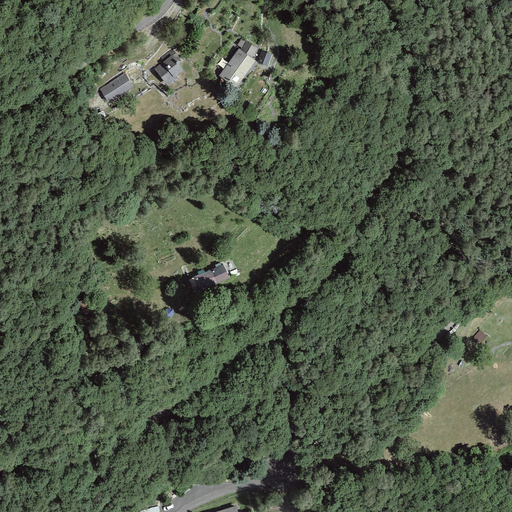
[(239,48),(218,76),(236,88),(256,61),(252,58),(258,48),(241,38),(236,46),(239,48)]
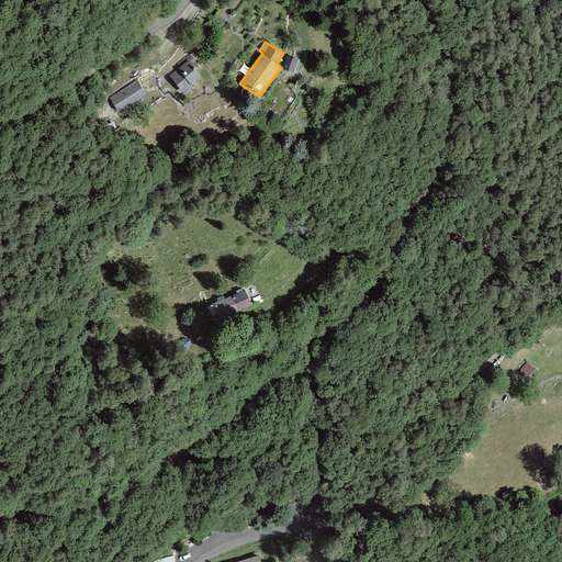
[(298,59),(288,56),(282,68),(293,72),(298,59)]
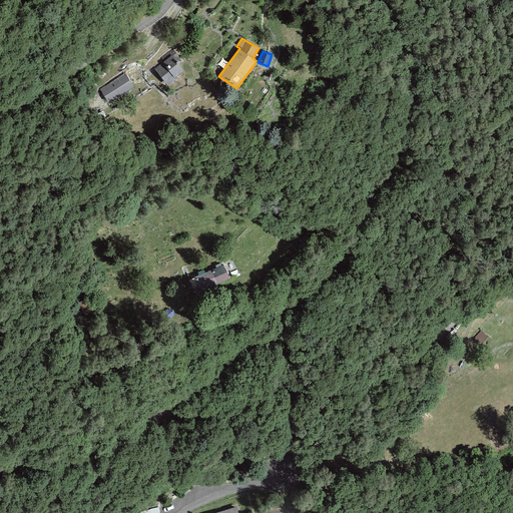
[(170,55),(153,68),(166,85),(183,71),(170,55)]
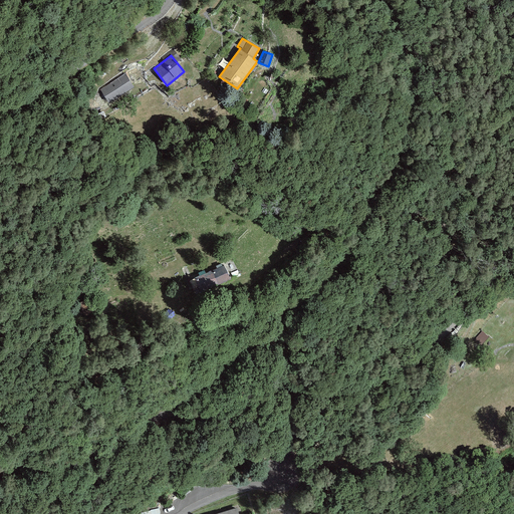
[(124,72),(99,88),(109,103),(135,87),(124,72)]
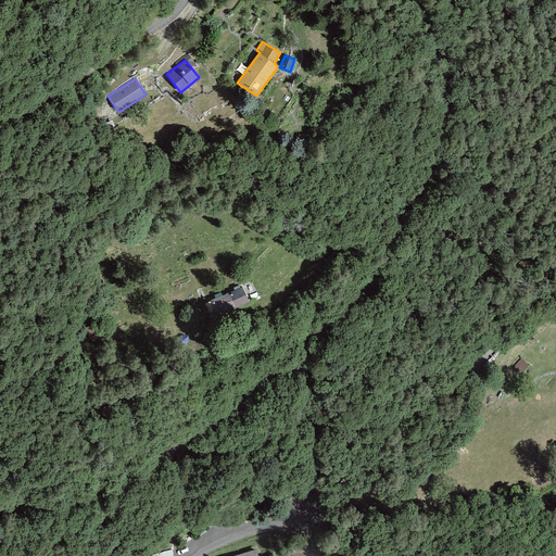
[(243,287),(210,301),(217,317),(250,302),(243,287)]
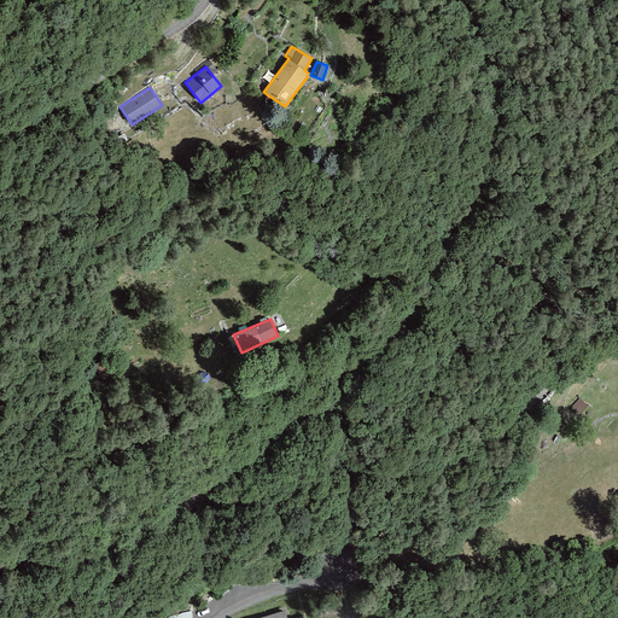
[(111,357),(94,366),(101,380),(118,372),(111,357)]
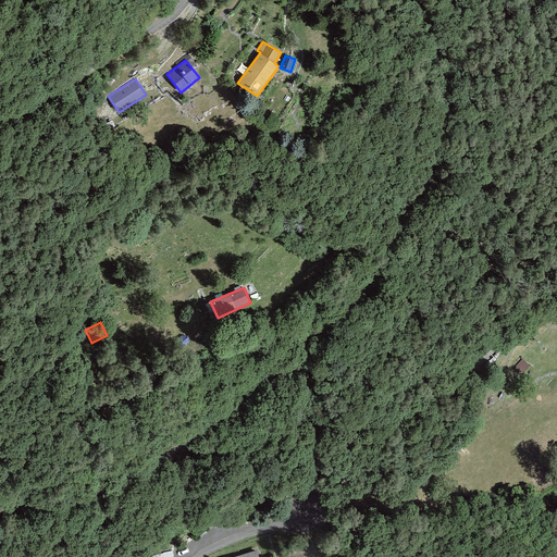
[(530,366),(522,359),(512,369),(520,375),(530,366)]
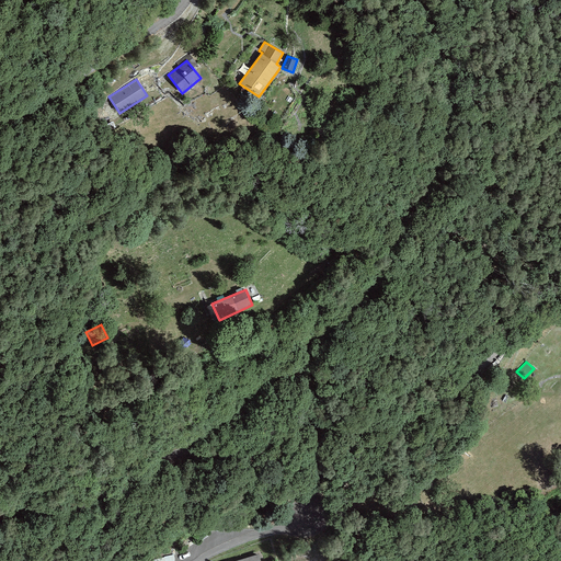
All buildings are outlined.
